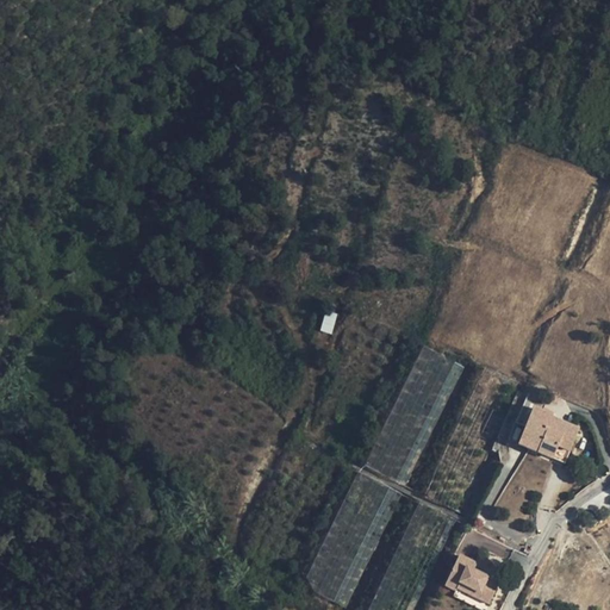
[(332,332),(336,312),(324,311),(321,331),(332,332)]
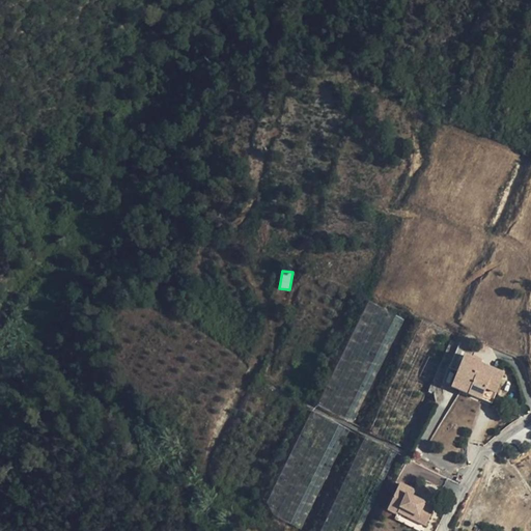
[(464,356),(451,387),(481,399),(485,389),(496,393),(504,374),(480,365),(481,363),(464,356)]
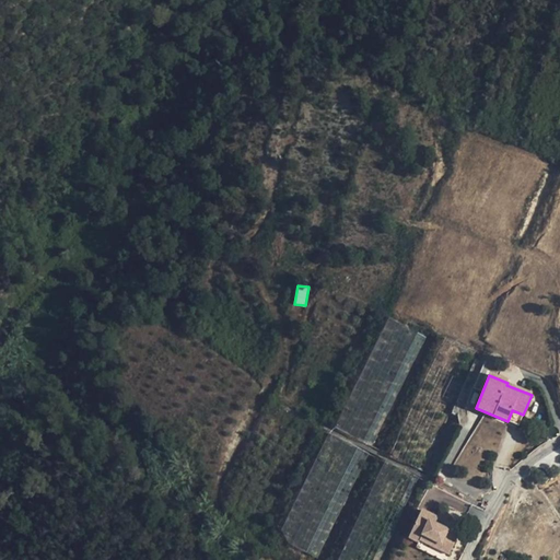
[(523,415),(512,410),(508,421),(518,427),(523,415)]
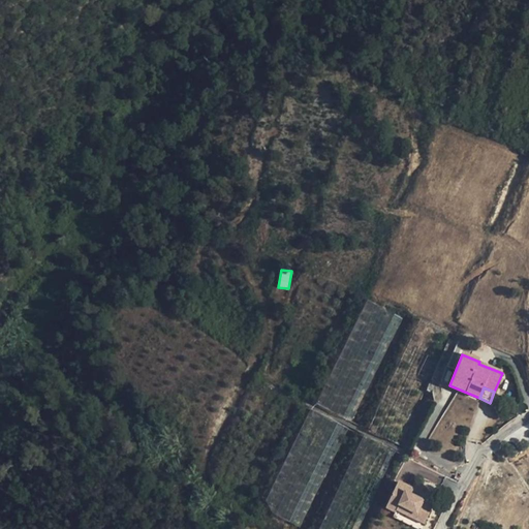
[(398,483),(385,508),(396,514),(396,511),(399,506),(415,515),(413,520),(424,524),(431,509),(423,504),(424,502),(411,496),(414,490),(398,483)]
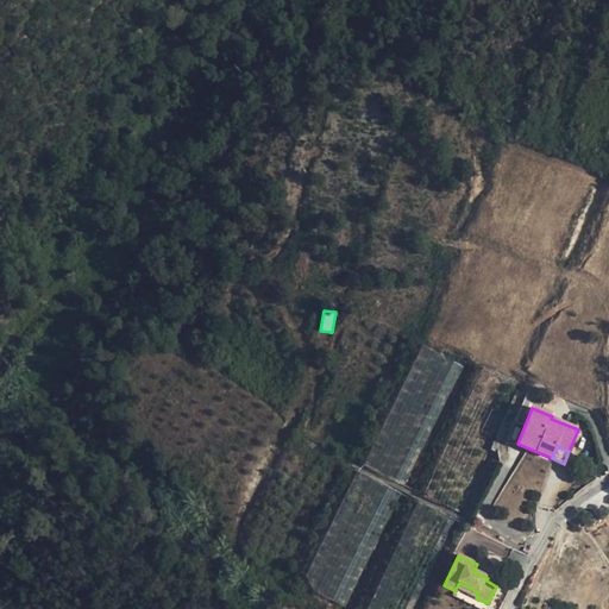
[(478,592),(459,583),(456,589),(476,598),(478,592)]
